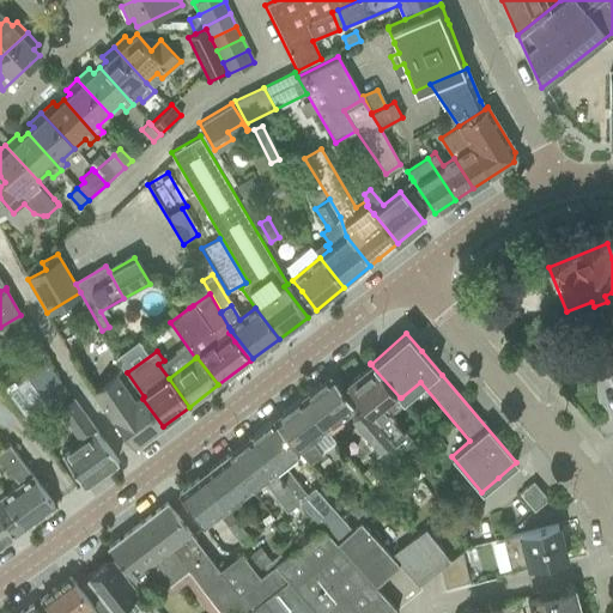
[(49,363),(30,376),(41,393),(54,411),(56,410),(78,442),(61,454),(70,466),(84,485),(85,484),(85,483),(114,462),(115,461),(115,462),(117,461),(113,455),(60,380),(49,363)]
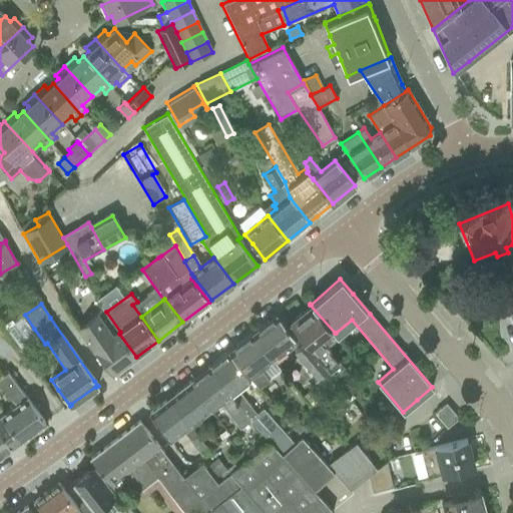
[(300,314),(289,323),(302,338),(313,351),(328,368),(337,360),(327,348),(329,346),(325,342),(327,340),(335,333),(310,305),(302,312),(300,314)]
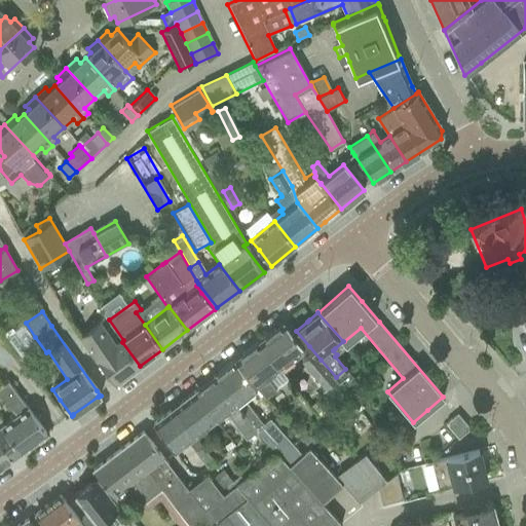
[(99,323),(79,337),(110,379),(114,385),(140,366),(122,342),(115,346),(99,323)]
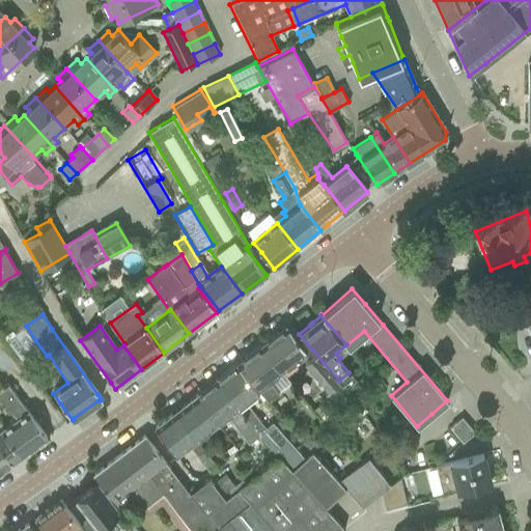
[(286,326),(260,345),(282,372),(307,353),(294,336),(286,326)]
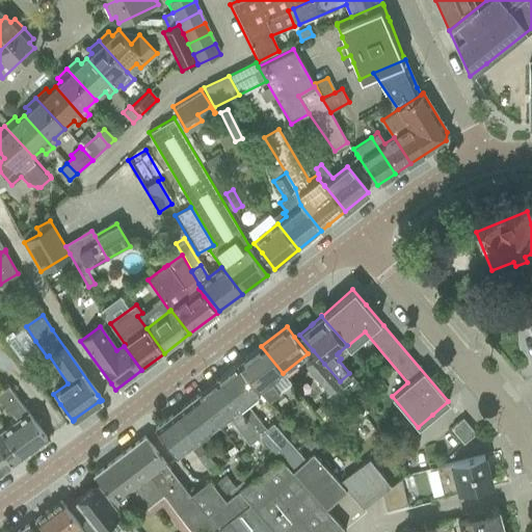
[(261,346),(237,365),(260,394),(268,402),(280,394),(270,381),(283,373),(261,346)]
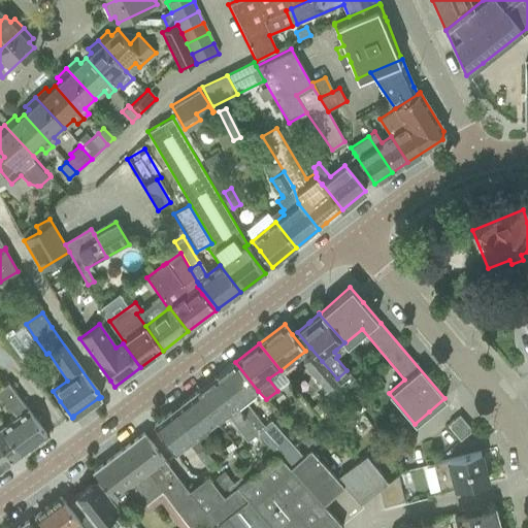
[(315,353),(302,363),(325,391),(338,380),(315,353)]
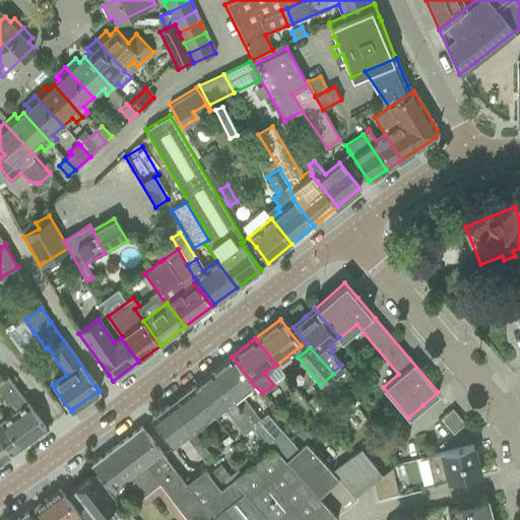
[(211,372),(253,426),(261,419),(242,395),(254,385),(232,356),(211,372)]
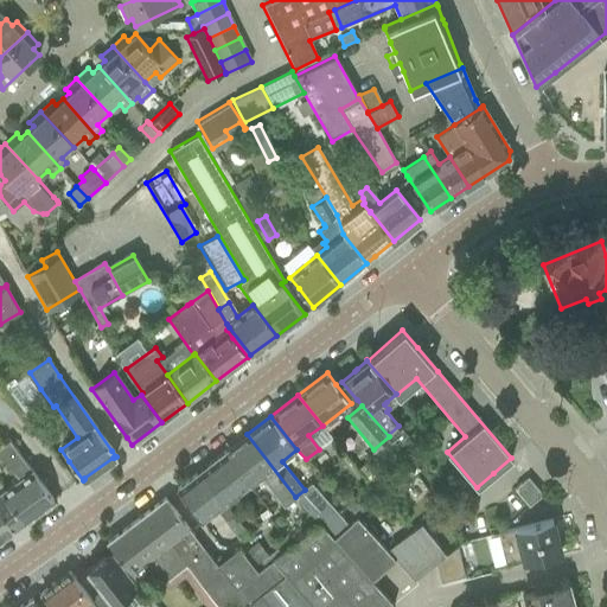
[(250,484),(251,485),(261,477),(283,506),(294,498),(295,497),(247,434),(223,453),(248,485),(250,484)]
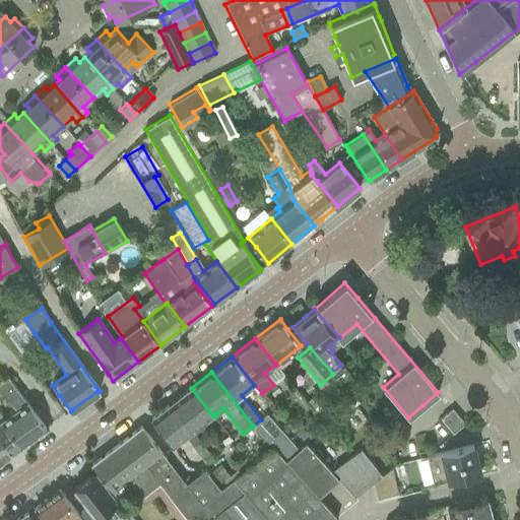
[(7,377),(0,382),(0,393),(17,409),(13,412),(1,421),(20,448),(46,429),(26,403),(7,377)]
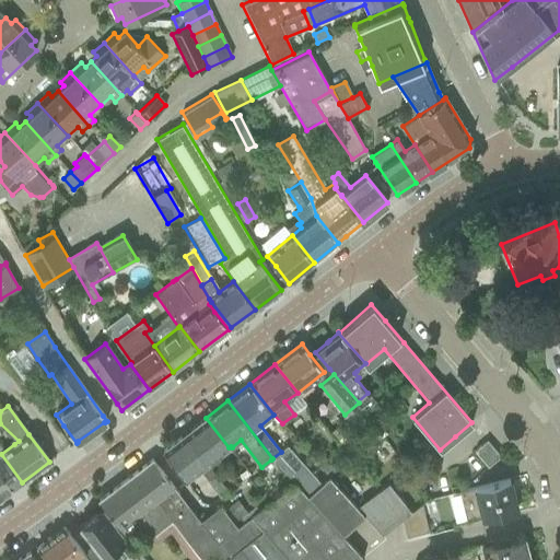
[(206,418),(185,433),(229,491),(237,485),(217,458),(232,447),(231,446),(229,447),(206,418)]
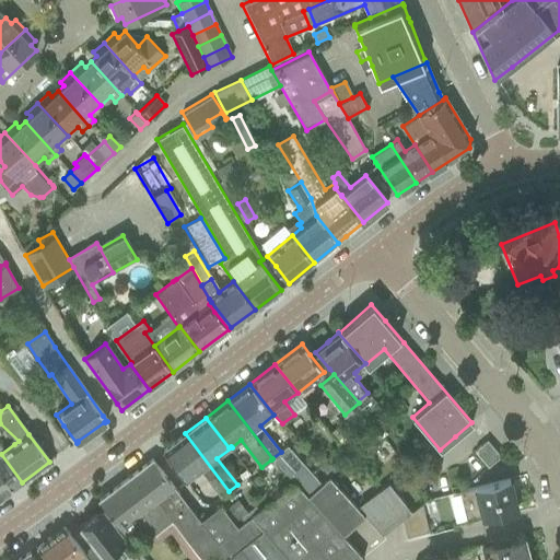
[(338,427),(331,432),(337,440),(345,433),(338,427)]
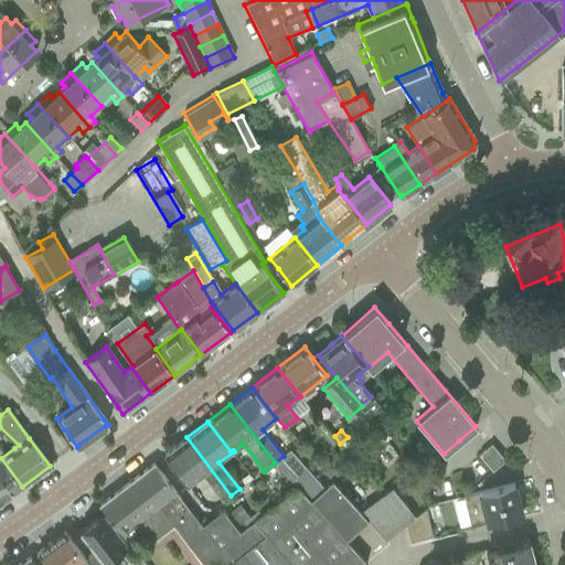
[(187,437),(163,455),(166,457),(187,487),(202,476),(223,502),(231,496),(187,437)]
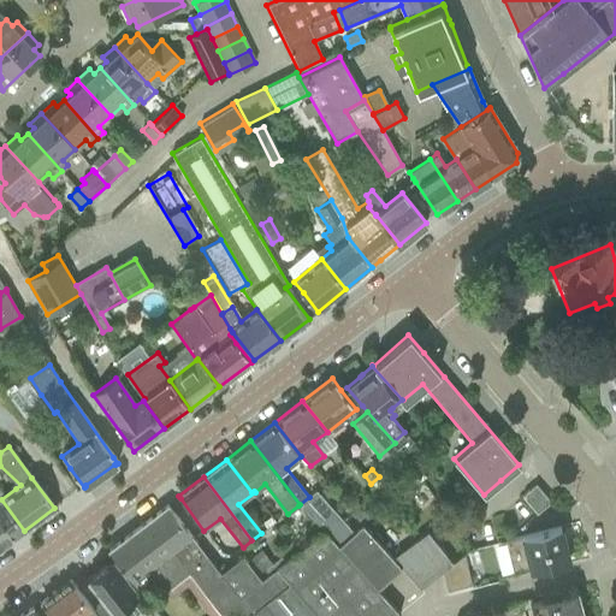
[(550,502),(535,484),(521,496),(535,513),(550,502)]
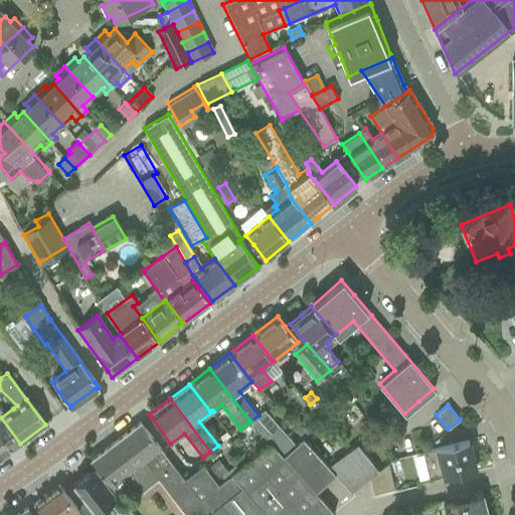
[(250,421),(249,422),(270,444),(282,456),(295,444),(265,410),(259,415),(250,421)]
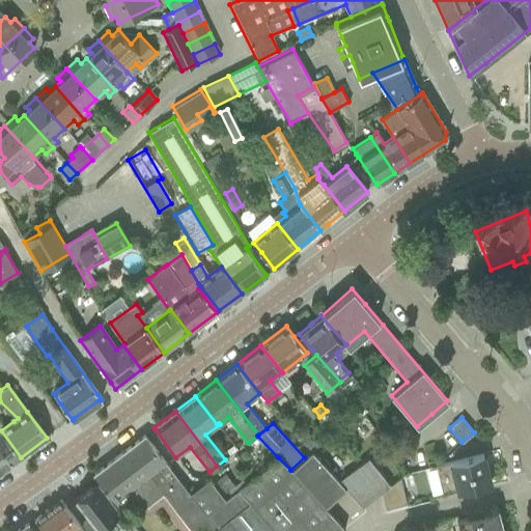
[(0,471),(21,457),(1,430),(0,430),(0,471)]
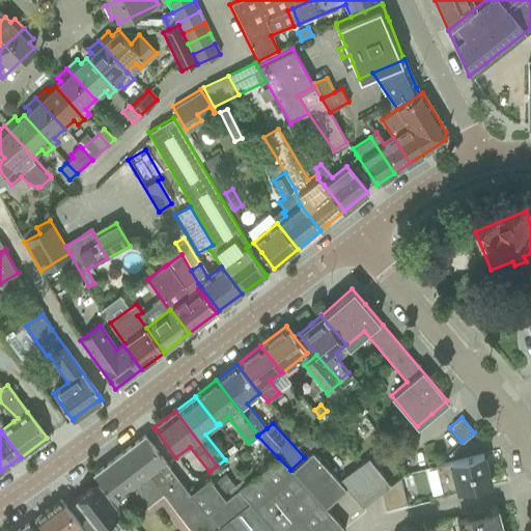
[(191,530),(232,530),(234,530),(273,530),(233,485),(226,491),(229,494),(204,513),(165,463),(143,436),(118,454),(139,482),(155,500),(162,493),(191,530)]
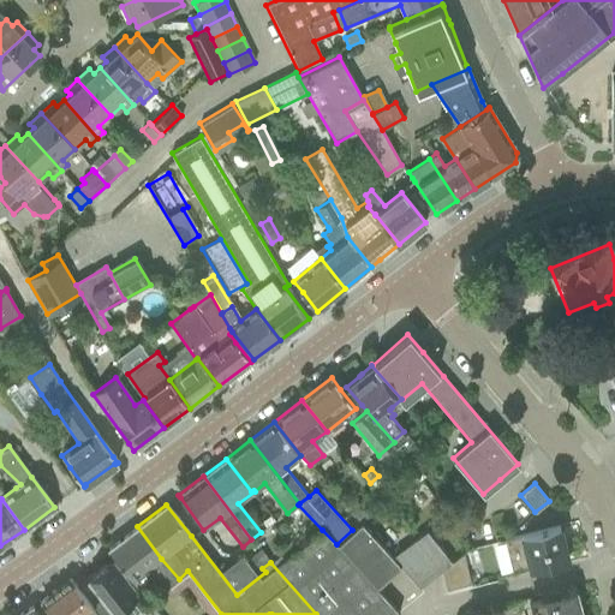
[(336,544),(375,586),(399,565),(390,556),(359,523),(352,530),(336,544)]
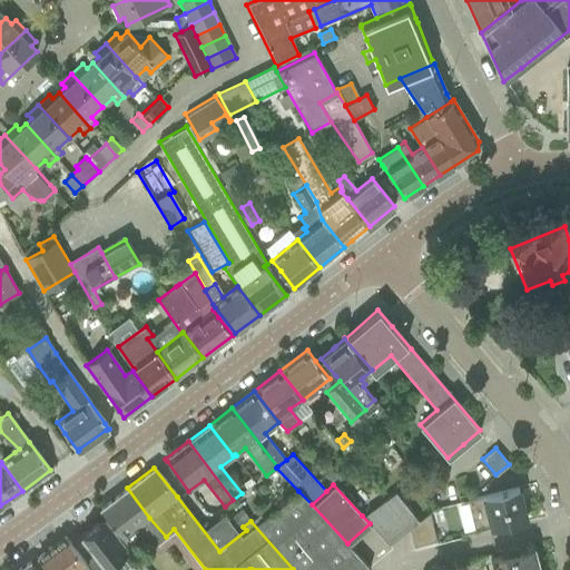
[(153,547),(166,537),(149,518),(127,488),(99,509),(133,552),(148,541),(153,547)]
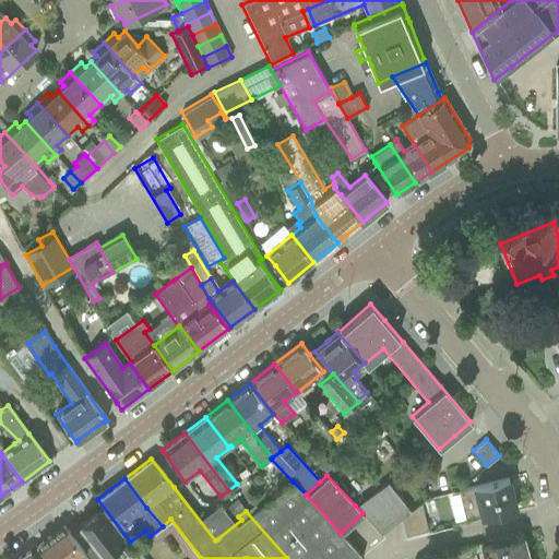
[(458,491),(465,521),(515,508),(508,478),(458,491)]
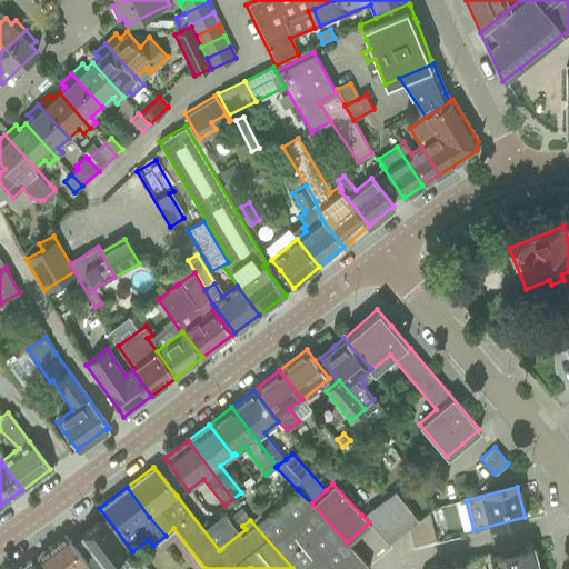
[(363,568),(368,566),(347,542),(311,503),(298,490),(261,518),(258,513),(250,520),(292,568),(363,568)]
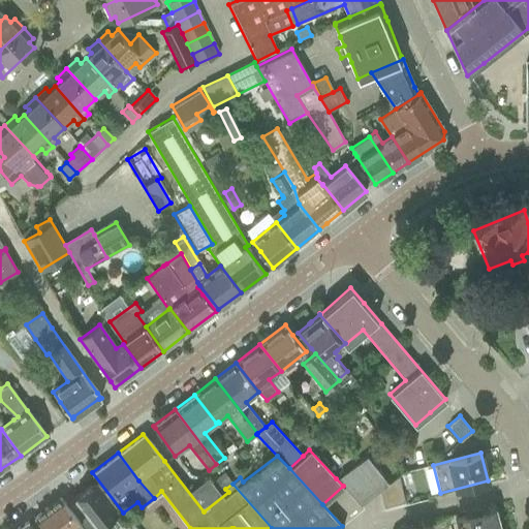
[(379,489),(387,483),(366,456),(336,478),(343,486),(360,504),(379,489)]
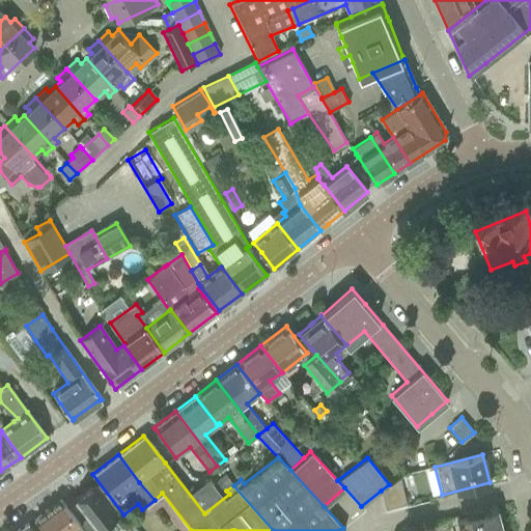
[(225,474),(216,481),(222,490),(231,482),(225,474)]
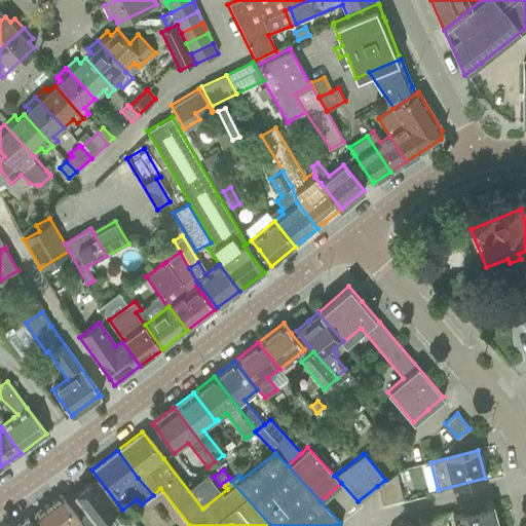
[(396,474),(377,486),(381,504),(402,499),(396,474)]
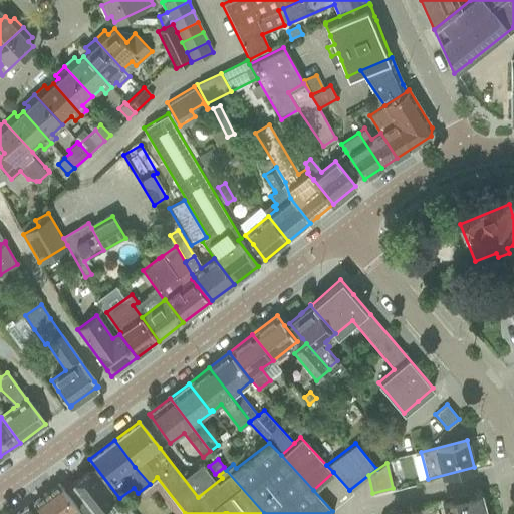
[(85,500),(84,501),(95,513),(113,513),(121,508),(91,469),(72,483),(85,500)]
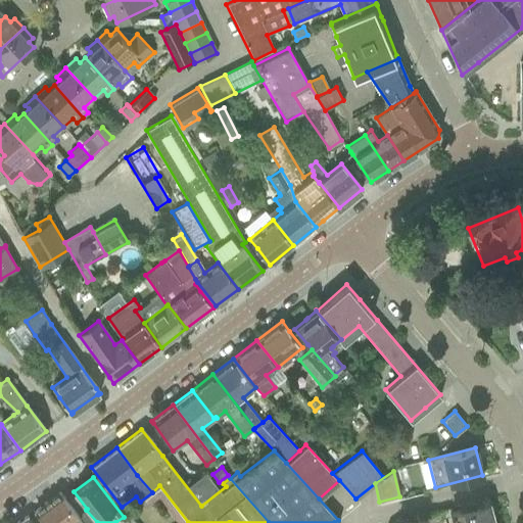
[(59,491),(35,511),(43,522),(97,522),(86,510),(78,516),(72,509),(61,493),(59,491)]
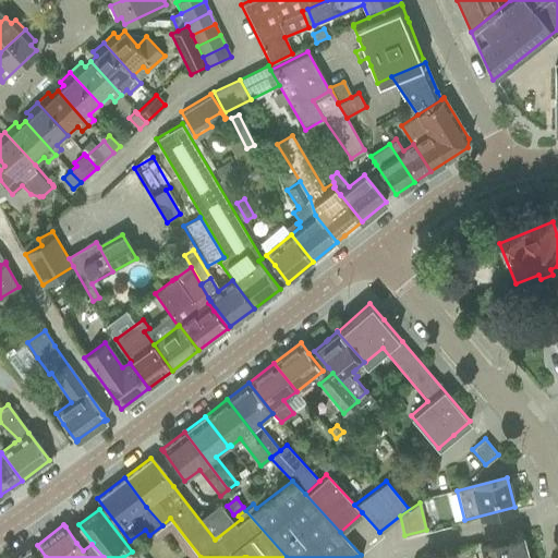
[(480,547),(482,557),(526,557),(522,536),(480,547)]
